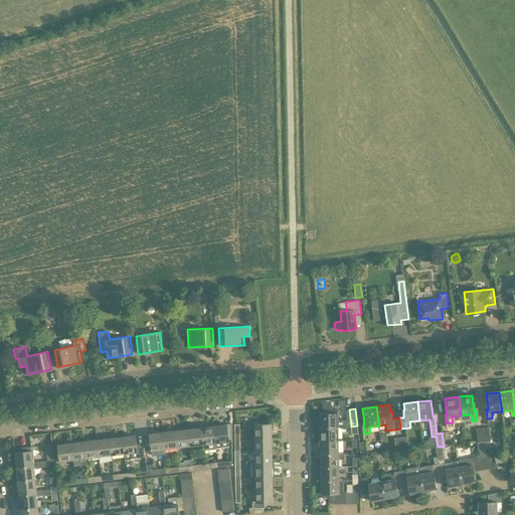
[(320,413),(321,426),(339,426),(338,413),(320,413)]
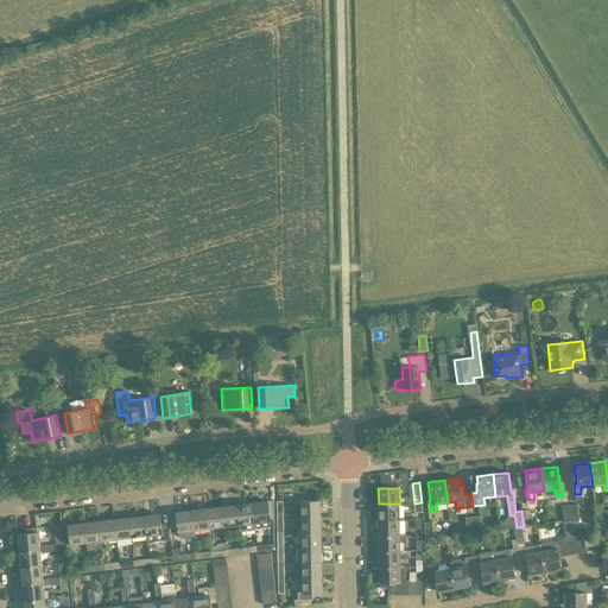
[(293,517),(301,517),(321,517),(321,500),(293,501),(293,517)]
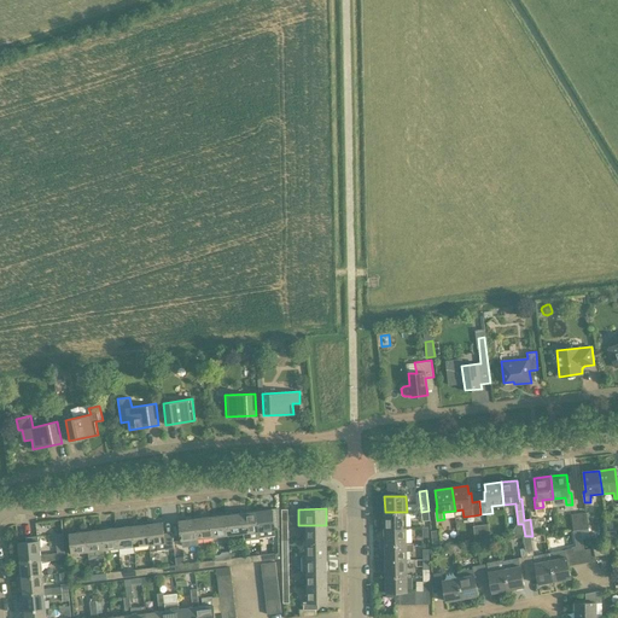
[(257,511),(260,532),(275,530),(273,509),(257,511)]
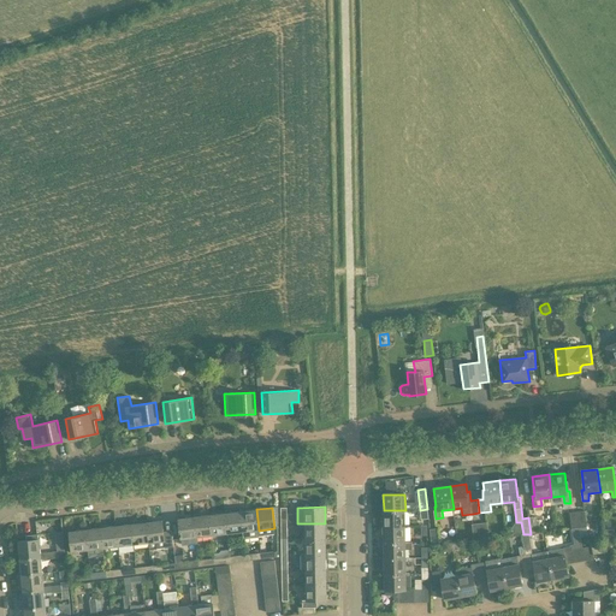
[(256,509),(241,511),(243,532),(244,539),(260,537),(259,531),(256,509)]
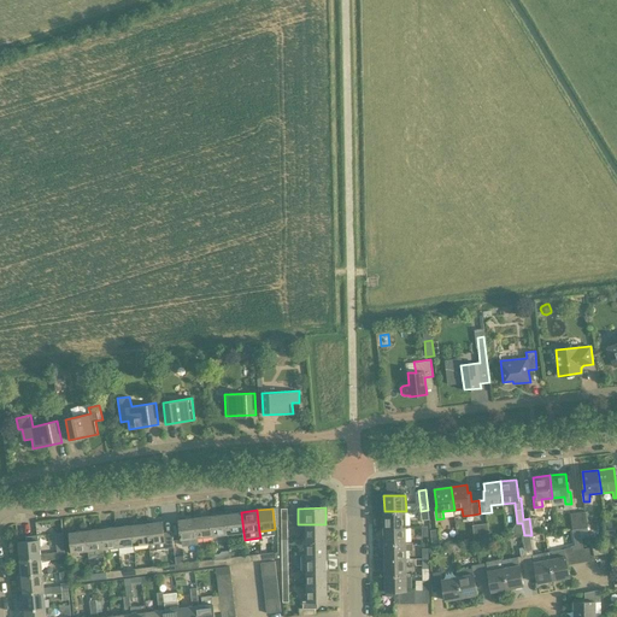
[(406,511),(385,511),(385,528),(406,527),(406,511)]
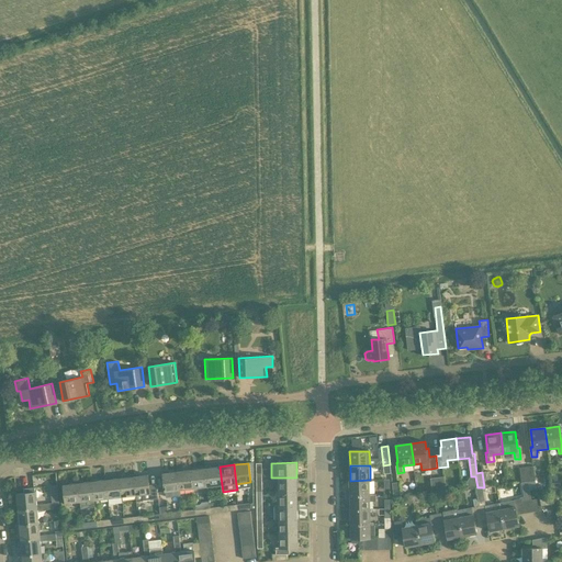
[(220,467),(205,468),(208,487),(222,485),(220,467)]
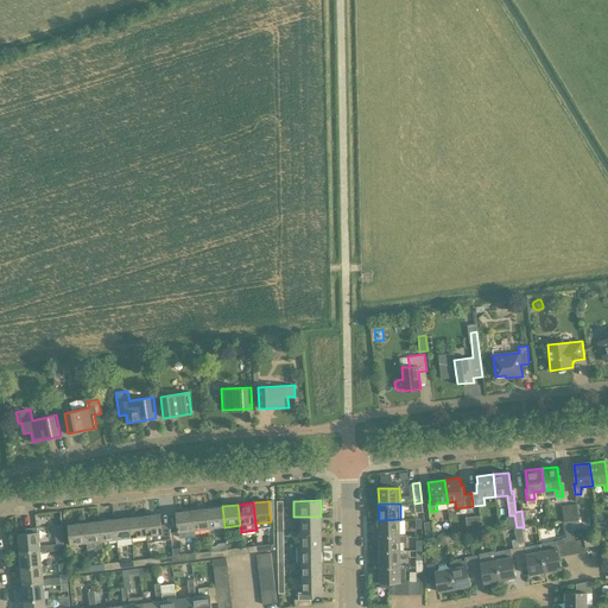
[(222,506),(207,508),(210,529),(225,527),(222,506)]
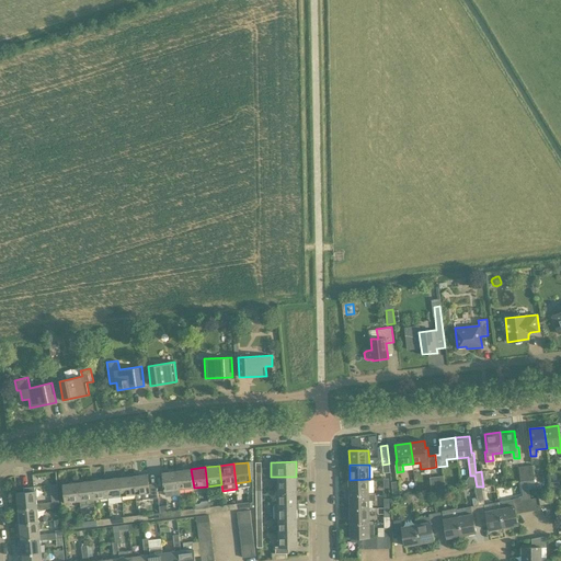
[(191,469),(178,470),(180,490),(194,488),(191,469)]
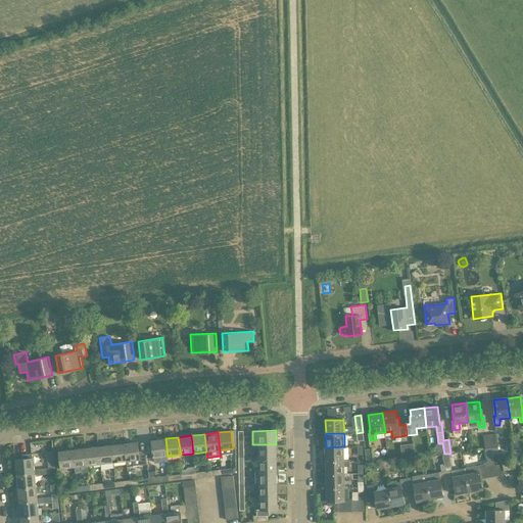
[(168,460),(168,457),(165,438),(152,440),(154,462),(168,460)]
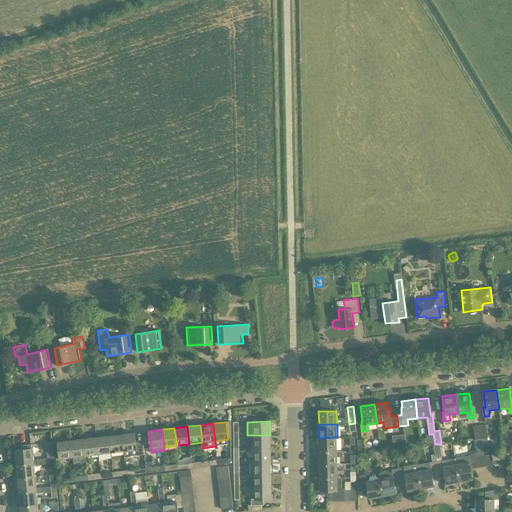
[(122,434),(124,451),(124,457),(130,456),(130,451),(137,450),(135,432),(122,434)]
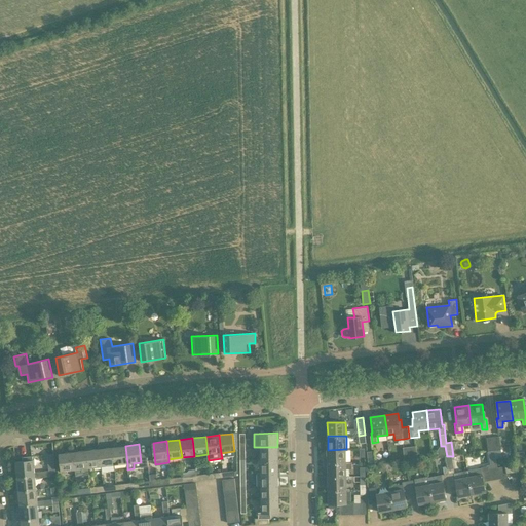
[(125,446),(112,447),(114,465),(127,463),(125,446)]
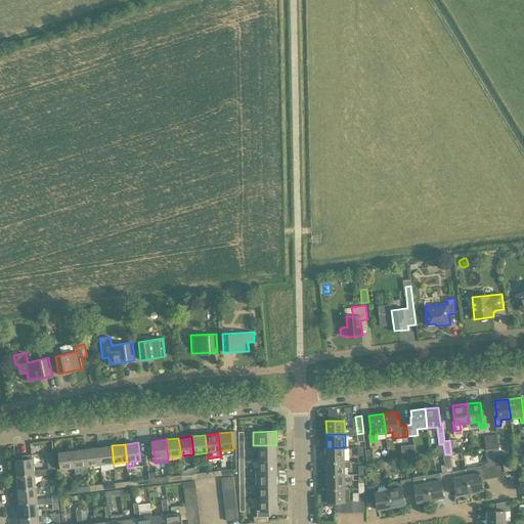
[(112,445),(98,447),(101,465),(114,464),(112,445)]
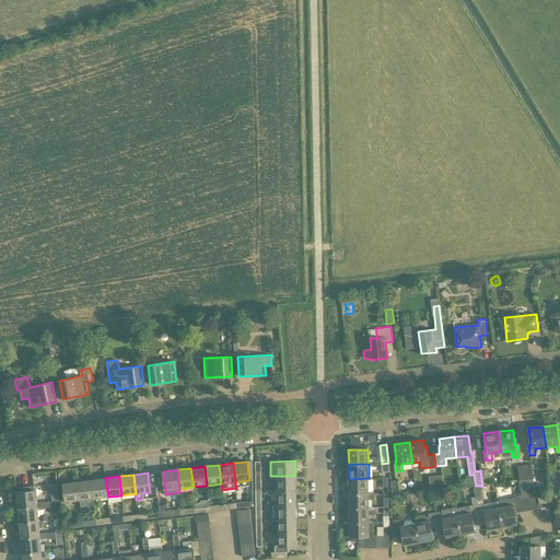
[(295,476),(277,476),(278,489),(296,489),(295,476)]
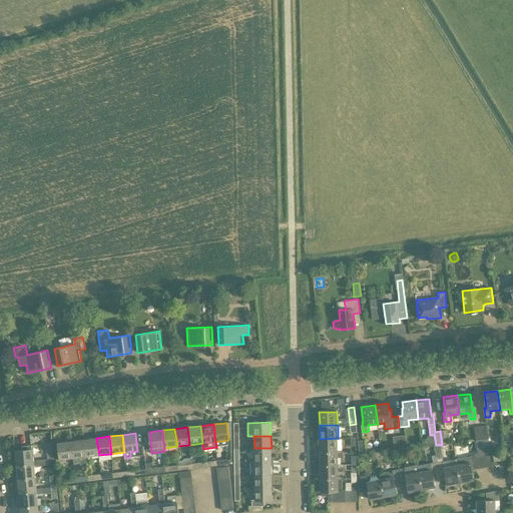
[(395,450),(401,449),(400,436),(393,436),(395,450)]
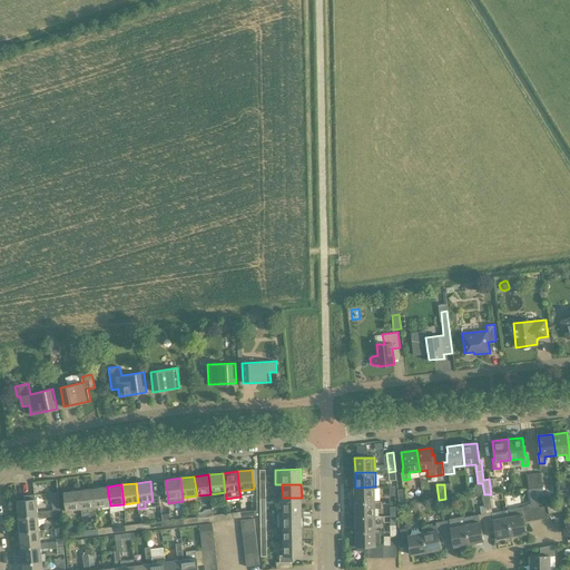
[(107,487),(92,488),(96,508),(110,505),(107,487)]
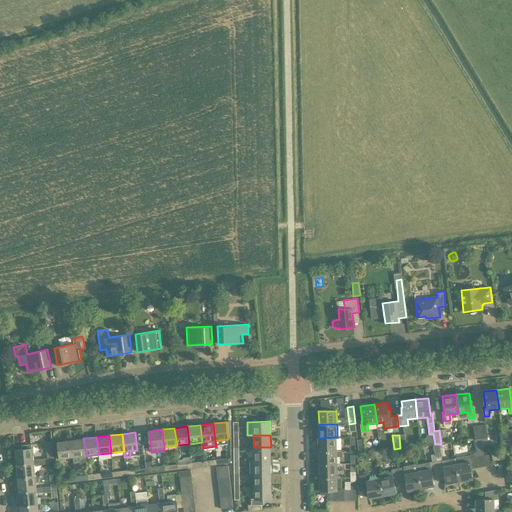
[(337,437),(319,438),(319,451),(337,451),(337,437)]
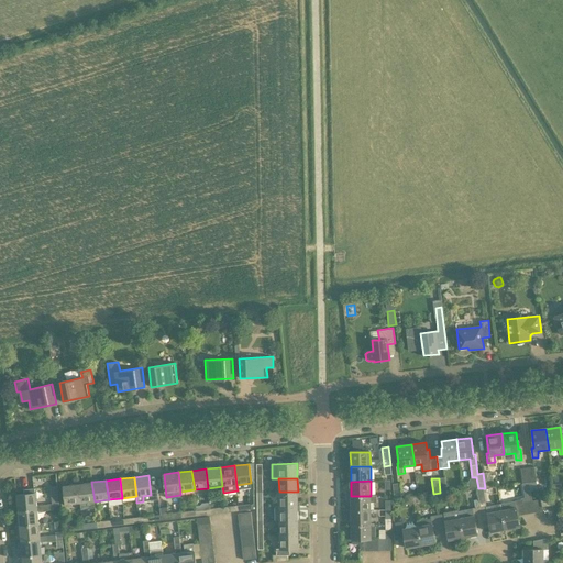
[(91,482),(78,484),(80,503),(95,501),(91,482)]
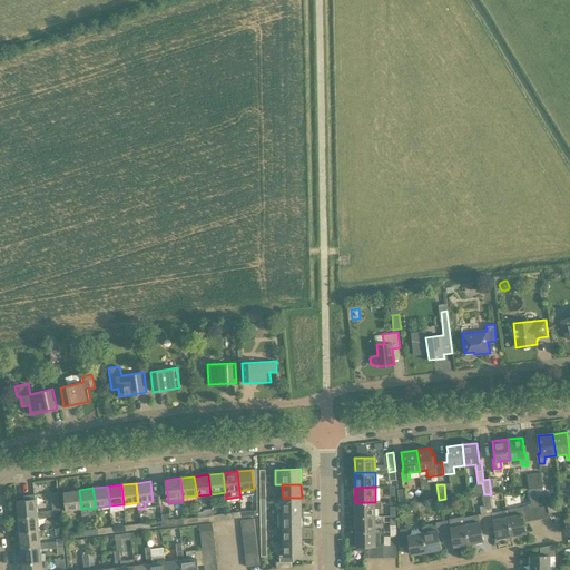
[(67,511),(81,509),(79,490),(65,492),(67,511)]
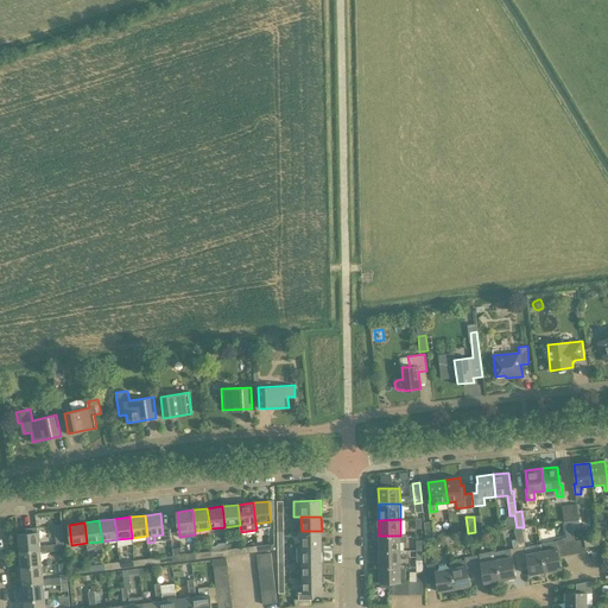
[(322,531),(302,531),(302,546),(322,546),(322,531)]
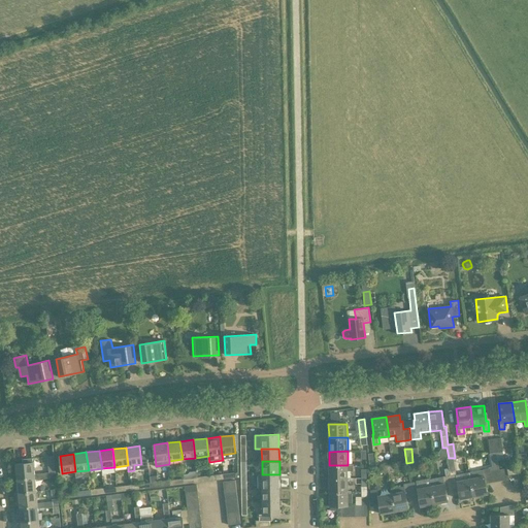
[(35,476),(35,474),(34,462),(17,464),(18,479),(35,476)]
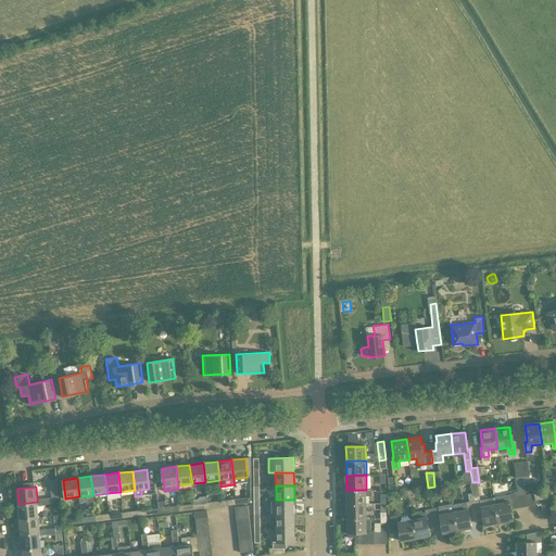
[(371,490),(366,490),(346,490),(346,504),(366,503),(366,495),(371,495),(371,490)]
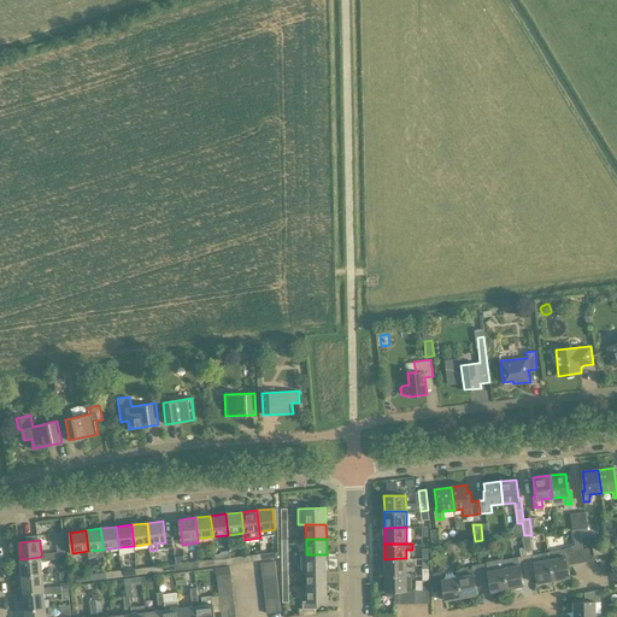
[(592,547),(594,557),(609,554),(607,545),(592,547)]
